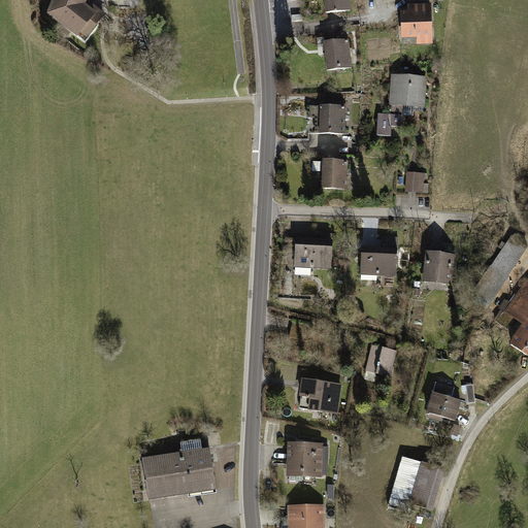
[(55,0),(50,14),(86,43),(99,27),(98,25),(102,20),(104,17),(93,7),(86,1),(86,0),(55,0)]
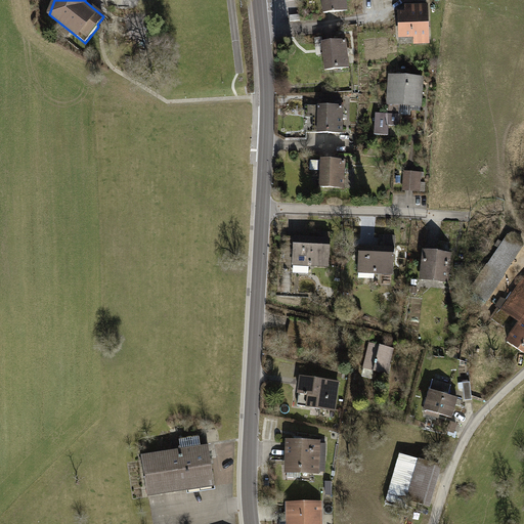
[(345,0),(323,0),(324,13),(348,10),(347,10),(345,0)]
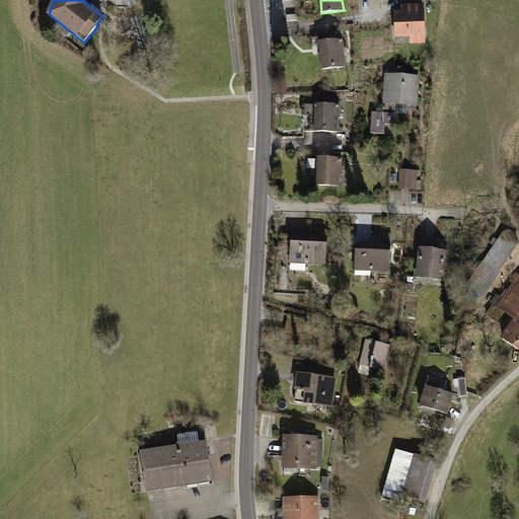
[(423,6),(402,6),(402,13),(396,14),(397,35),(412,35),(412,43),(424,42),(423,6)]
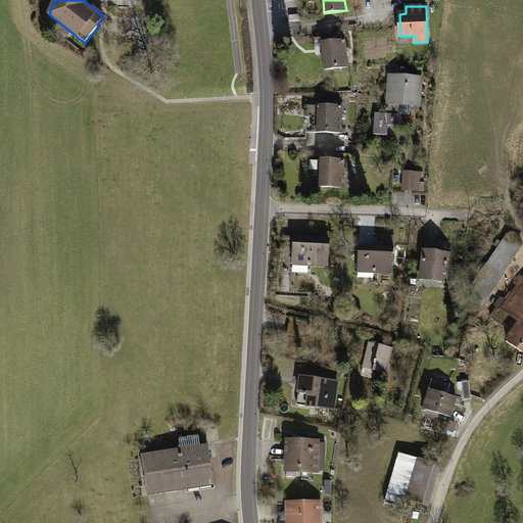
[(345,42),(324,44),(325,53),(324,53),(326,69),(348,67),(348,66),(347,66),(345,42)]
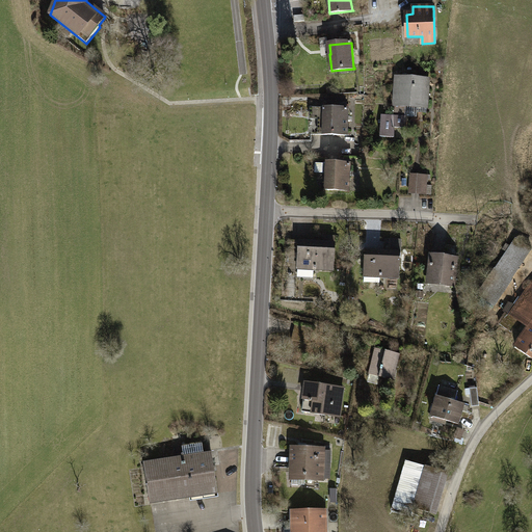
[(428,79),(396,77),(395,106),(406,106),(405,116),(417,116),(417,111),(419,111),(419,107),(427,108),(428,79)]
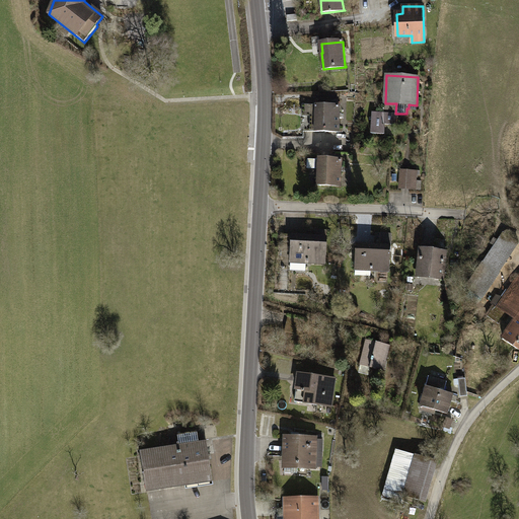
[(315,106),(303,106),(303,116),(310,116),(309,132),(339,132),(339,106),(315,106)]
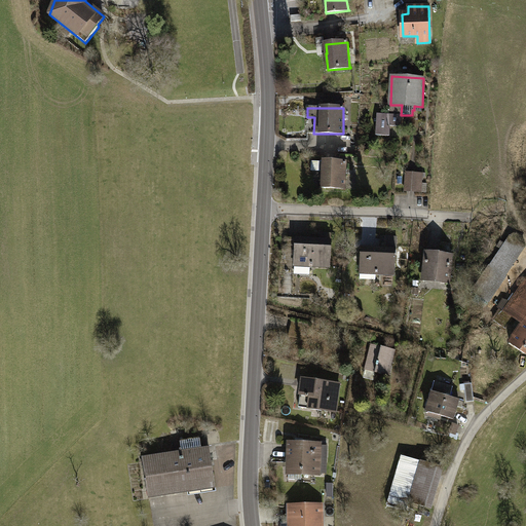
[(401,116),(377,115),(376,136),(389,136),(390,125),(401,126),(401,116)]
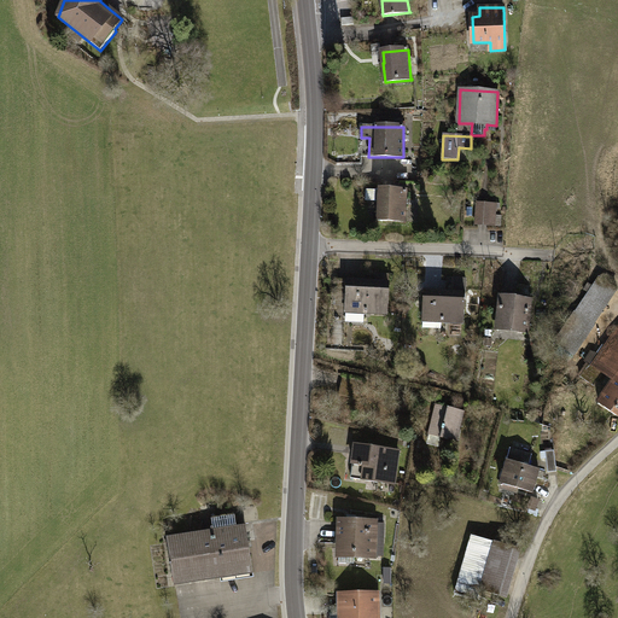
[(407,191),(379,190),(379,191),(367,190),(367,198),(369,200),(380,202),(379,220),(406,221),(407,191)]
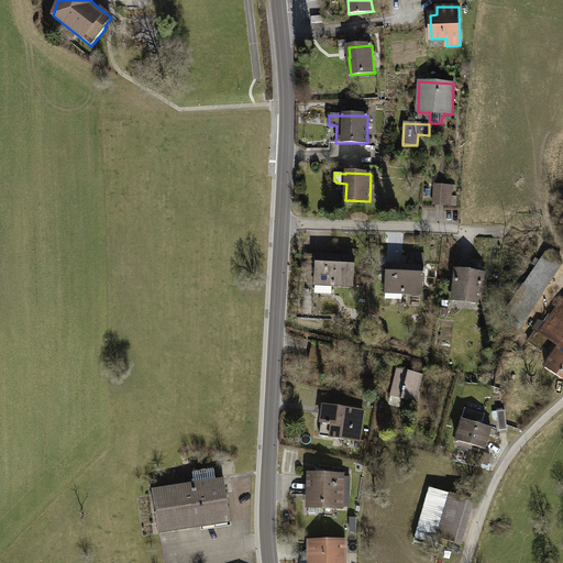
[(450,186),(437,186),(437,205),(456,205),(456,197),(451,197),(451,192),(453,192),(453,190),(455,190),(455,185),(450,185),(450,186)]
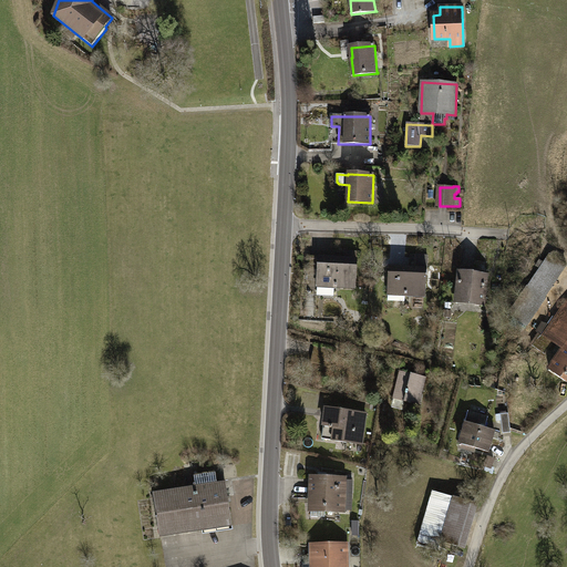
[(509,315),(526,326),(566,265),(550,255),(509,315)]
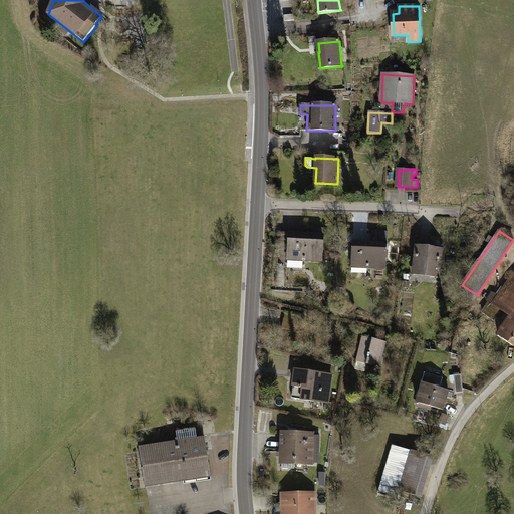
[(372,243),(352,242),(351,264),(352,264),(351,272),(367,273),(367,267),(386,268),(388,232),(372,232),(372,243)]
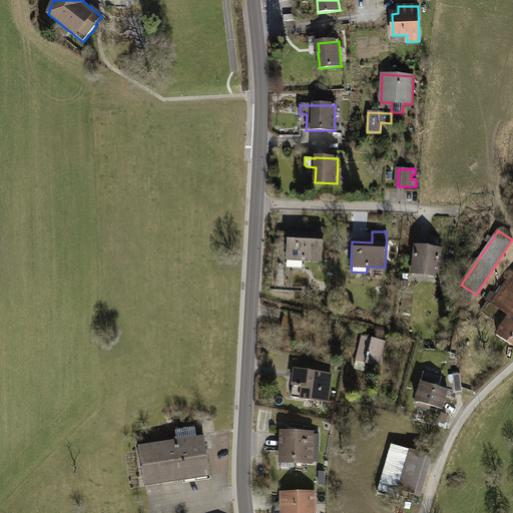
[(312,234),(289,233),(288,255),(287,265),(303,266),(303,259),(322,260),(323,235),(312,234)]
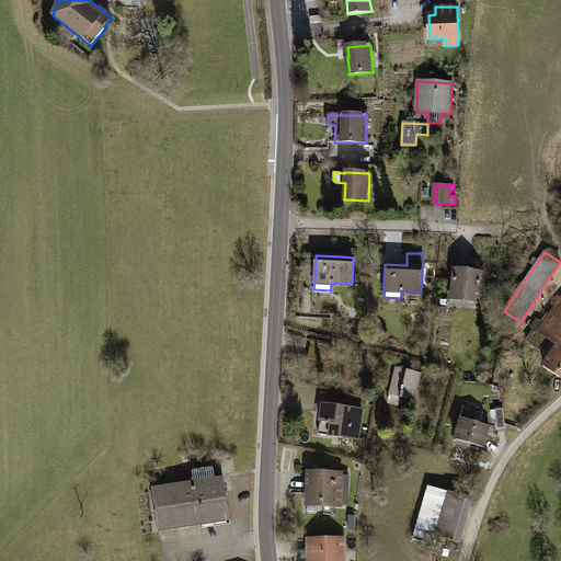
[(481,272),(456,268),(453,297),(478,300),(479,290),(481,272)]
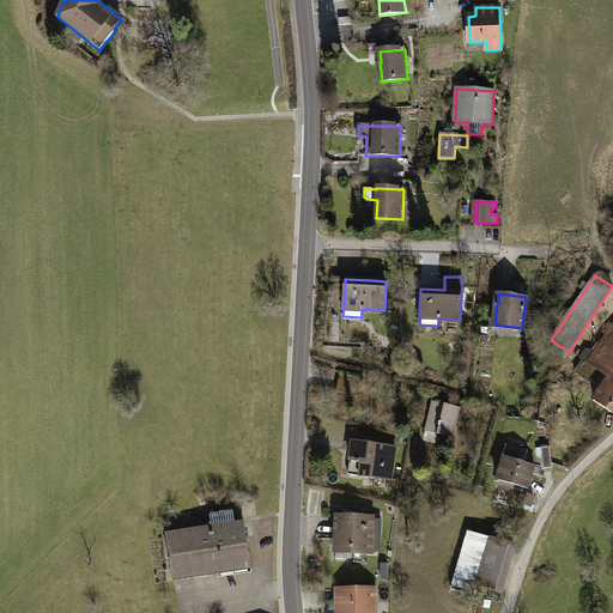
[(612,327),(595,353),(587,349),(581,357),(589,362),(588,364),(584,362),(576,374),(590,383),(599,370),(610,377),(594,401),(612,413),(612,327)]
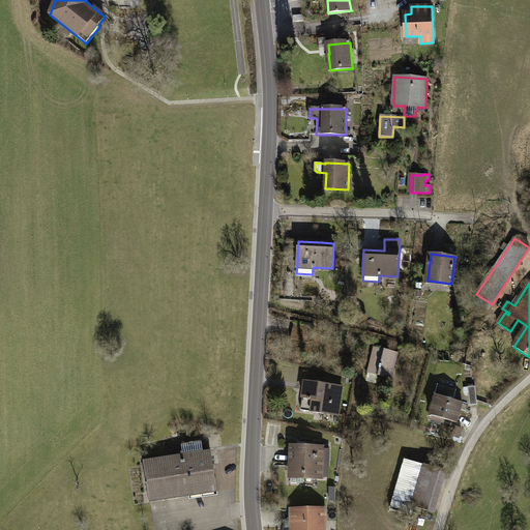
[(399,353),(374,347),(367,373),(392,379),(399,353)]
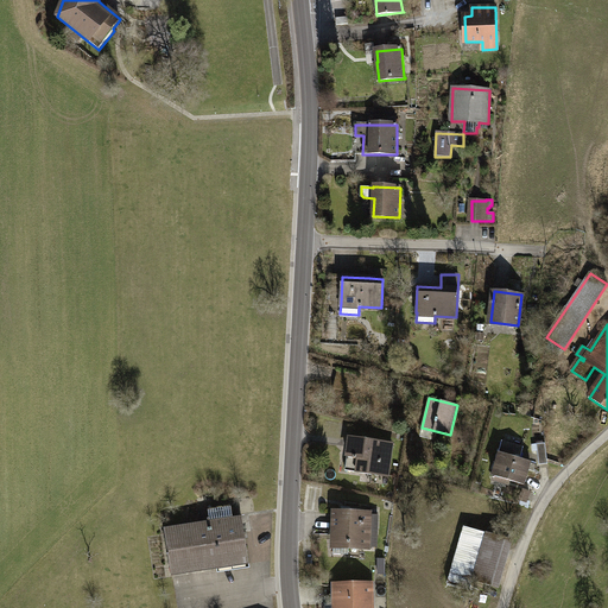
[(392,444),(350,438),(346,470),(387,476),(392,444)]
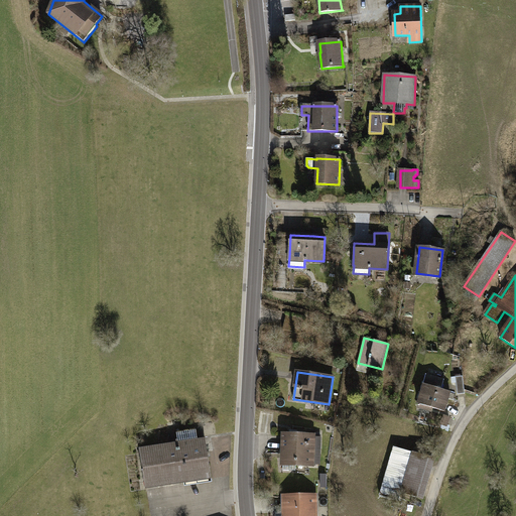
[(443,380),(426,375),(418,403),(444,411),(450,392),(441,389),(443,380)]
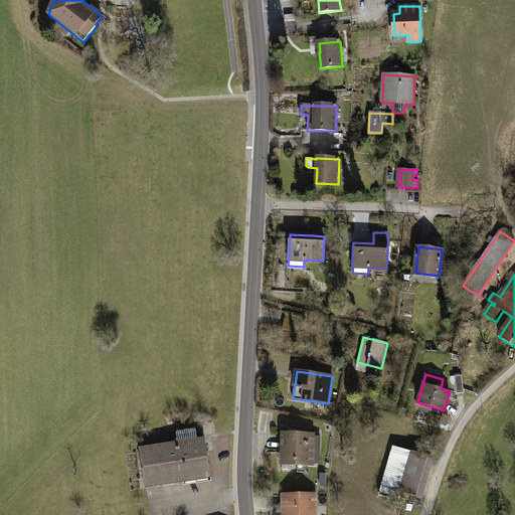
[(455,376),(457,393),(464,393),(462,375),(455,376)]
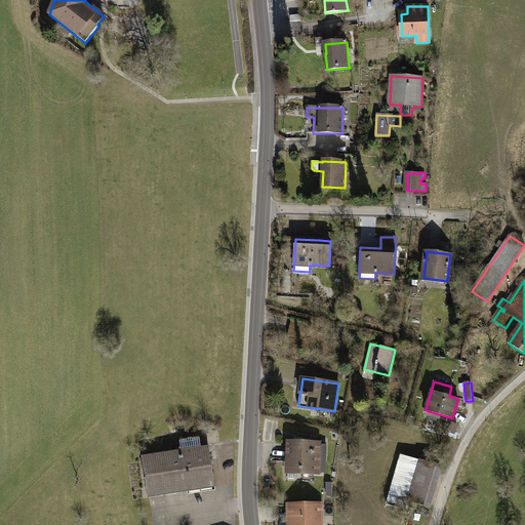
[(182,450),(143,456),(149,495),(188,490),(214,486),(208,446),(201,447),(199,438),(179,441),(182,450)]
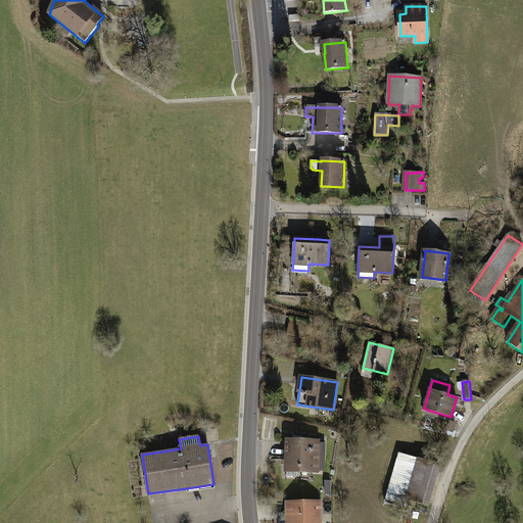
[(319,440),(287,439),(286,468),(287,468),(287,477),(300,477),(300,471),(314,471),(314,470),(322,471),(324,455),(325,443),(319,443),(319,440)]
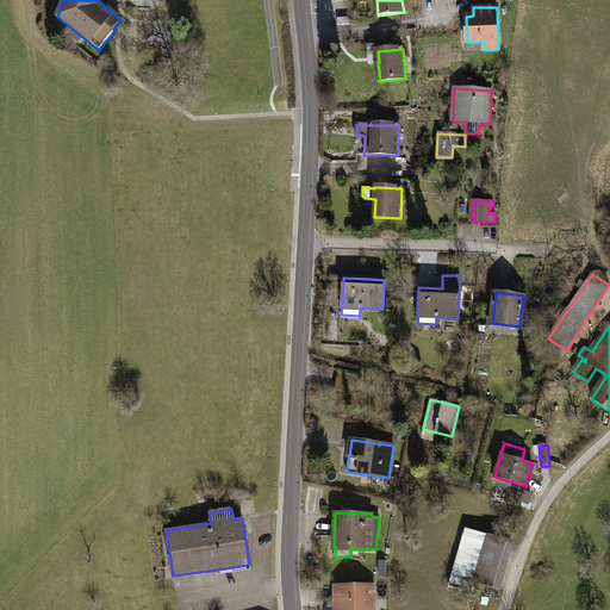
[(508,541),(489,536),(475,582),(493,587),(508,541)]
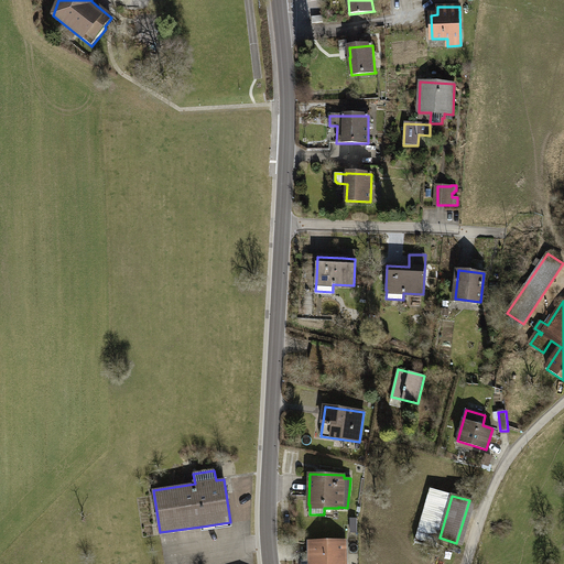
[(345,563),(345,542),(311,543),(311,553),(308,553),(308,560),(311,560),(311,563),(345,563)]
